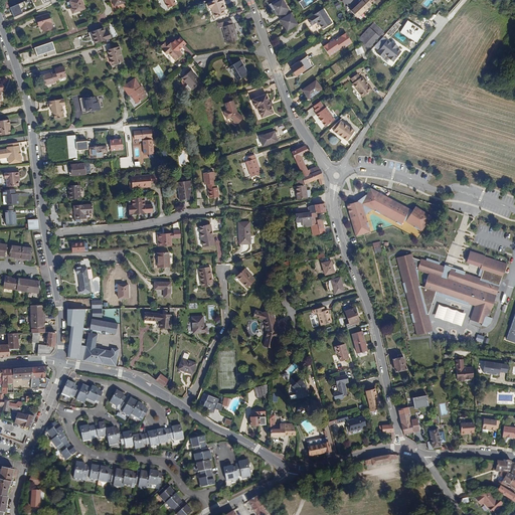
[(81,0),(73,0),(70,1),(72,7),(70,8),(72,13),(86,8),(81,0)]
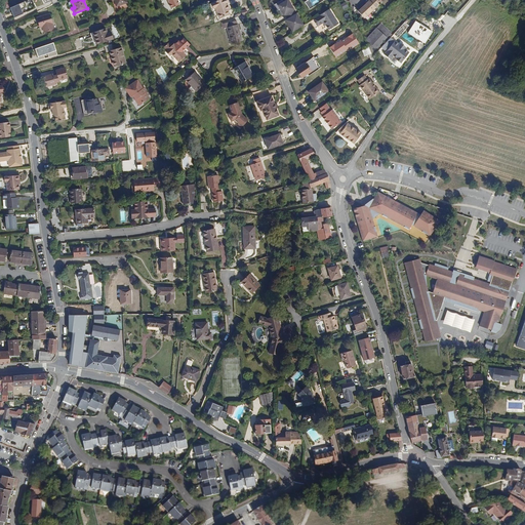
[(128,6),(125,0),(114,0),(117,6),(114,7),(116,11),(128,6)]
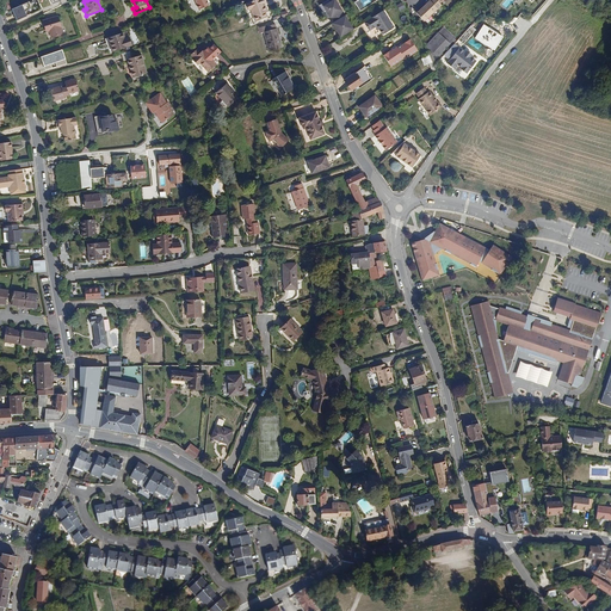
[(193,0),(198,11),(208,6),(205,0),(193,0)]
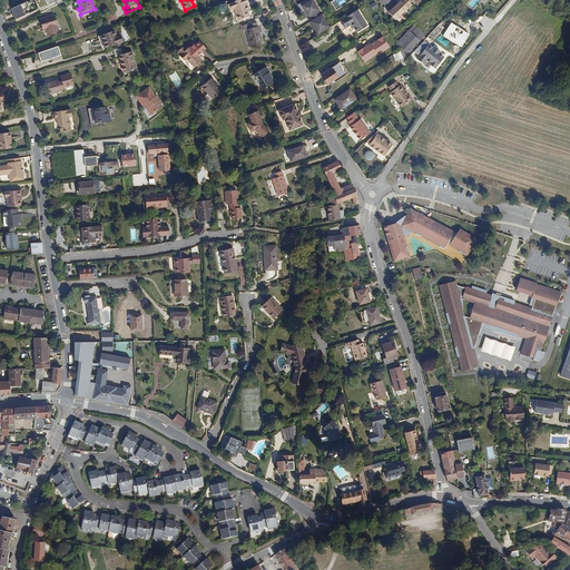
[(246,0),(238,0),(229,3),(233,9),(234,9),(238,20),(249,16),(247,11),(249,11),(247,3),(248,2),(246,0)]
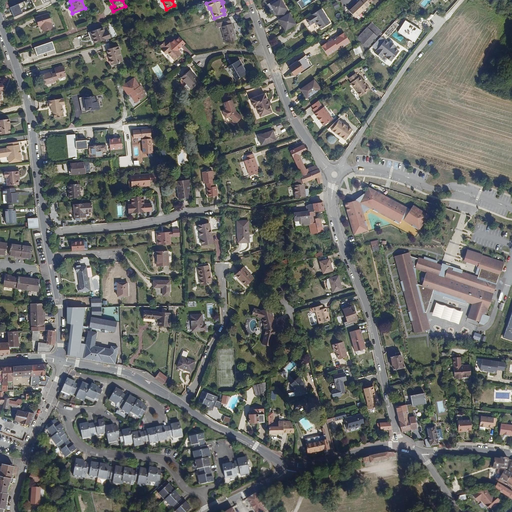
[(288,9),(282,0),(279,0),(271,5),(278,16),(288,9)]
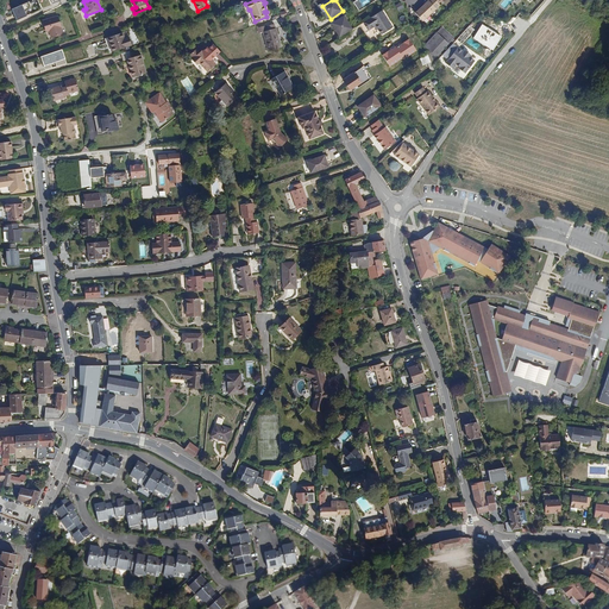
[(358,0),(355,2),(360,12),(377,0),(358,0)]
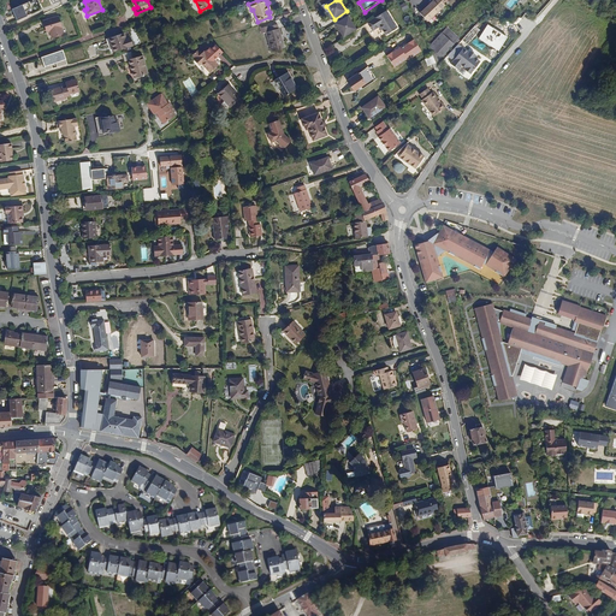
[(434,0),(421,13),(430,23),(444,10),(443,9),(436,1),(434,0)]
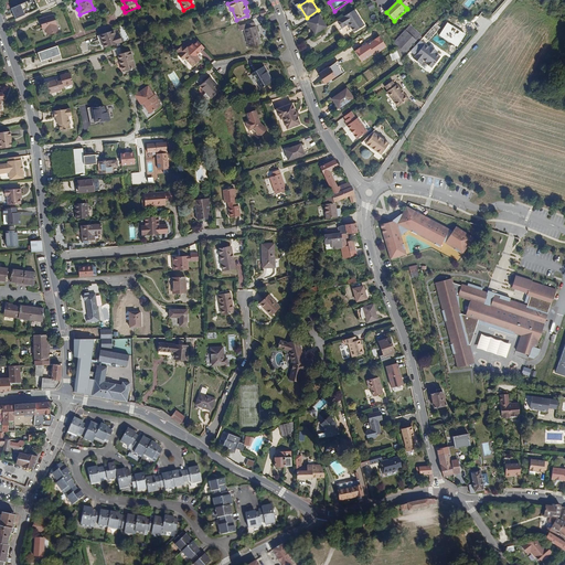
[(22,3),(11,8),(17,19),(25,16),(22,3)]
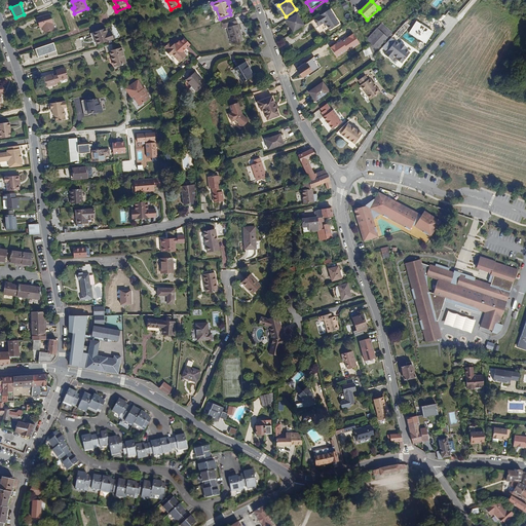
[(330,8),(313,20),(317,26),(324,22),(329,30),(339,23),(330,8)]
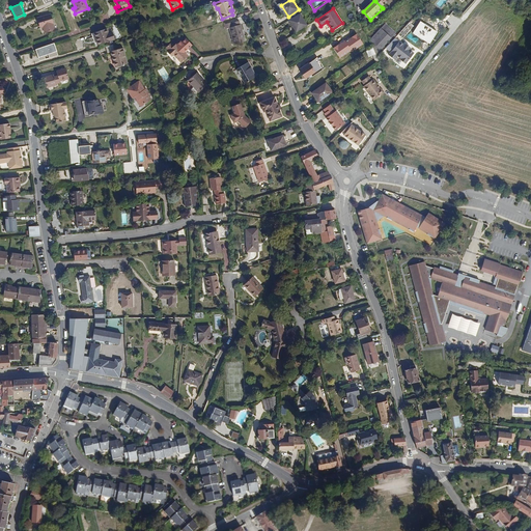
[(308,25),(301,14),(289,21),(298,32),(308,25)]
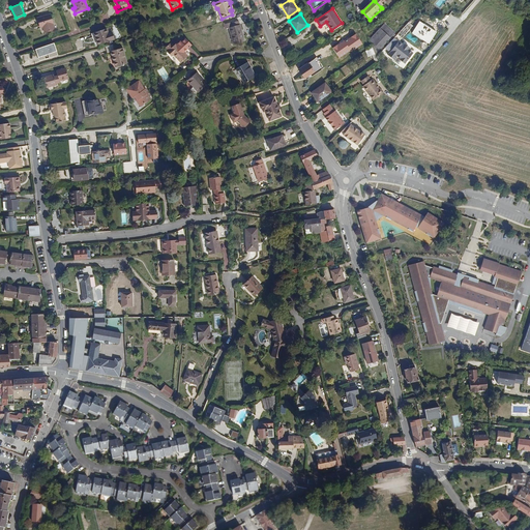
[(42,25),(43,28),(45,32),(54,29),(53,24),(53,23),(51,15),(37,19),(39,26),(42,25)]
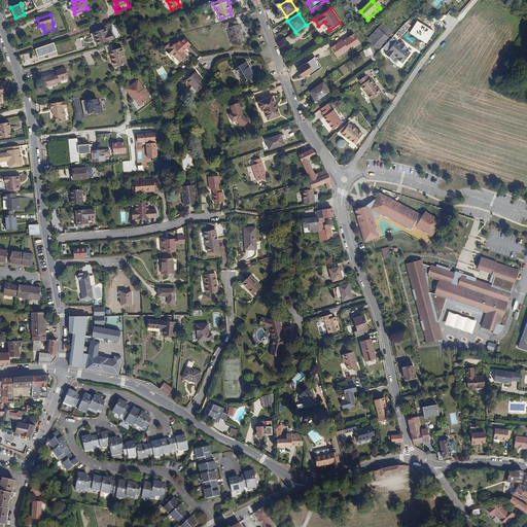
[(230,23),(224,24),(225,29),(227,28),(233,44),(243,41),(238,21),(230,23)]
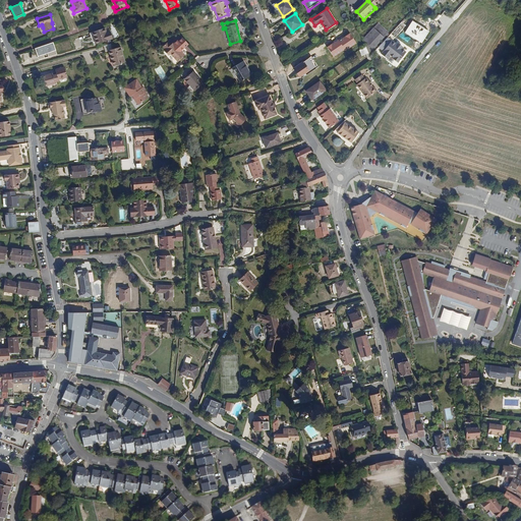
[(350,20),(323,39),(325,41),(342,29),(351,22),(350,20)]
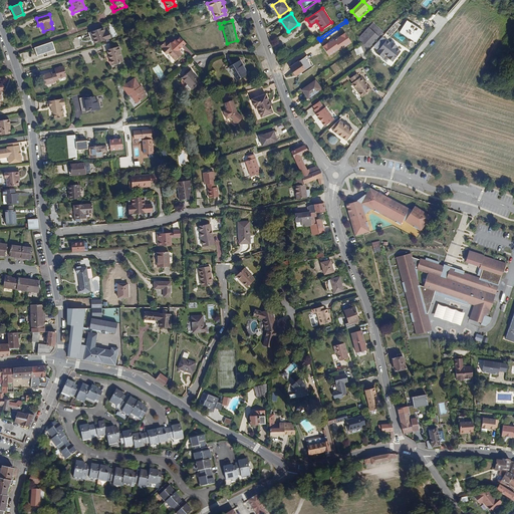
[(424,31),(407,21),(399,32),(416,43),(424,31)]
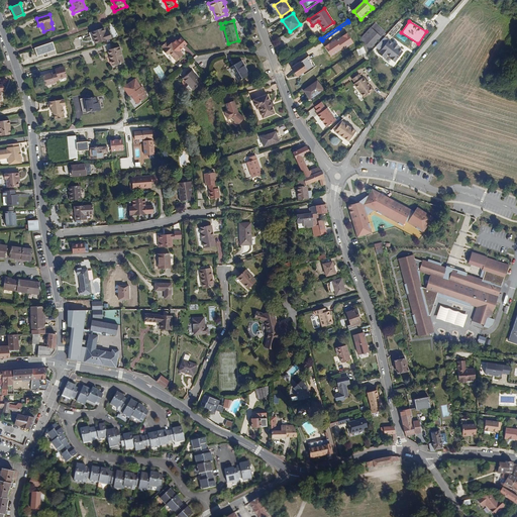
[(339,28),(322,40),(326,46),(352,28),(348,22),(339,28)]
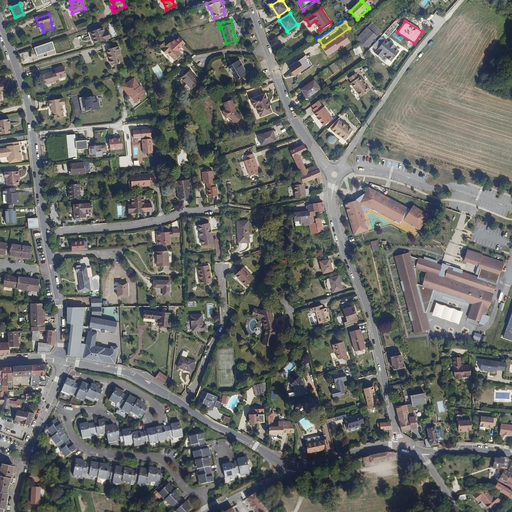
[(359,45),(362,52),(377,37),(377,36),(381,31),(372,22),(356,38),(361,43),(359,45)]
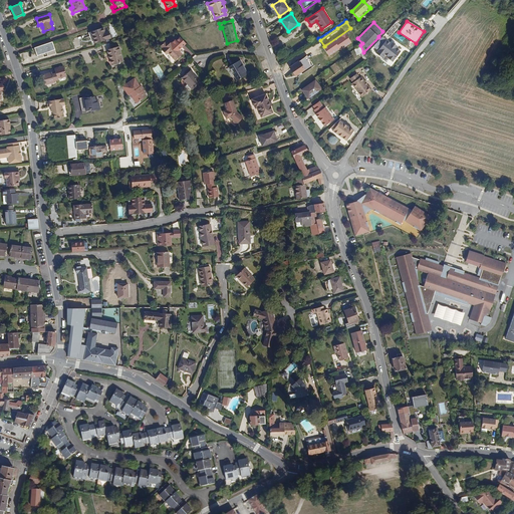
[(111,38),(109,31),(105,32),(103,28),(88,33),(92,45),(111,38)]
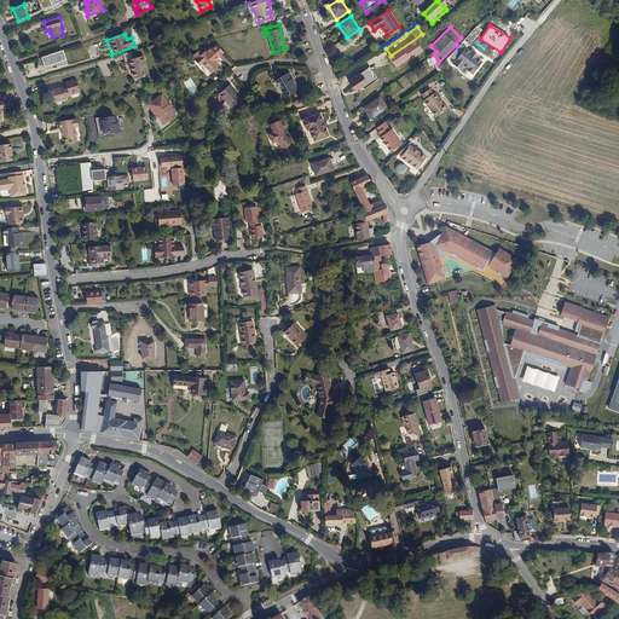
[(467,68),(473,73),(482,61),(476,56),(478,55),(472,50),(470,52),(464,47),(452,63),(460,69),(463,64),(467,67),(467,68)]
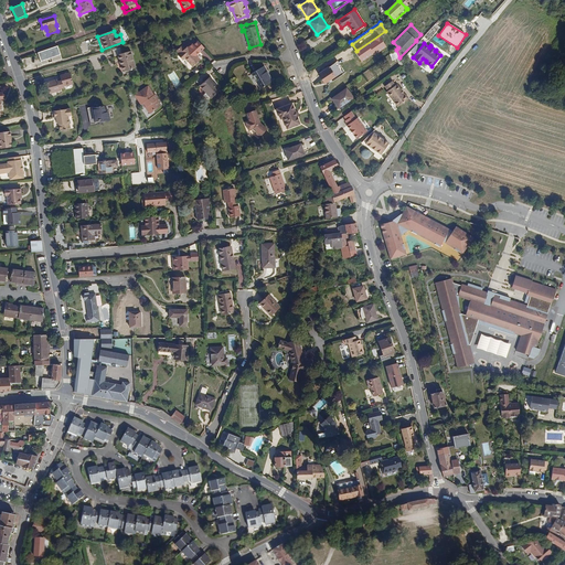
[(185,49),(182,45),(177,51),(179,54),(179,55),(182,60),(184,57),(192,66),(200,60),(188,46),(185,49)]
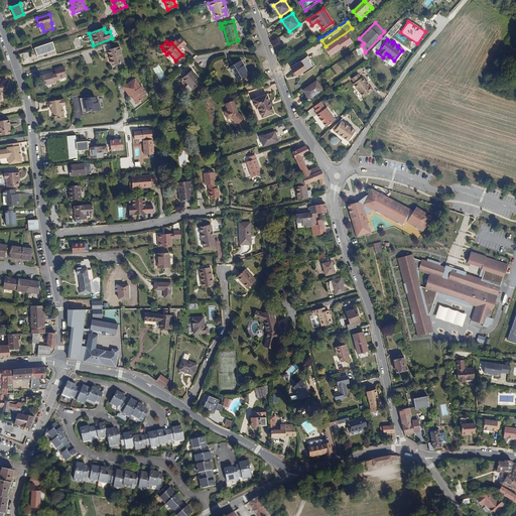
[(56,50),(53,42),(35,49),(38,56),(56,50)]
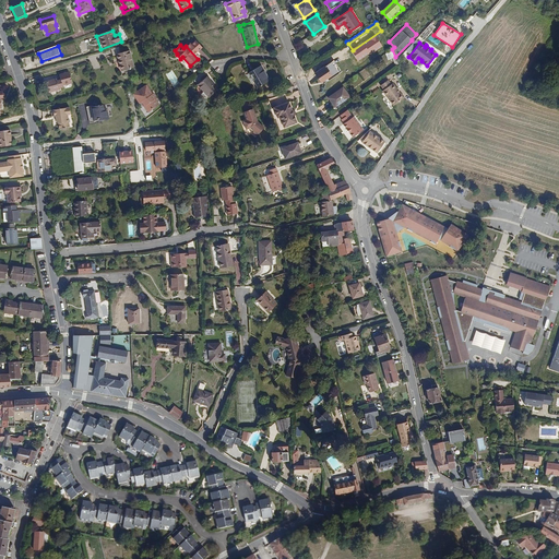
[(392,58),(396,68),(399,66),(397,61),(395,57),(392,49),(385,54),(388,60),(392,58)]
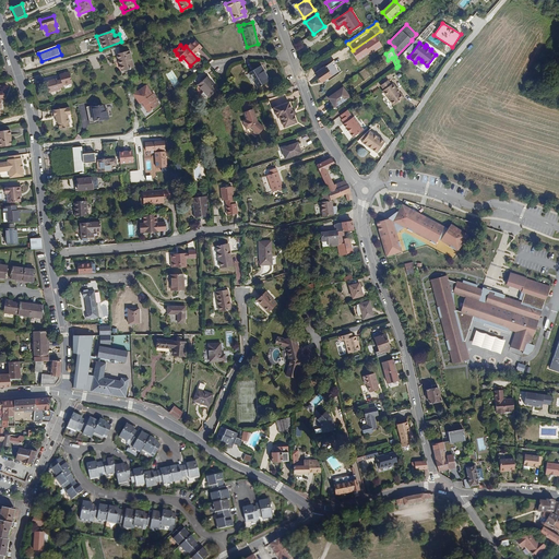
[(129,51),(119,54),(120,58),(118,59),(121,71),(133,67),(129,51)]
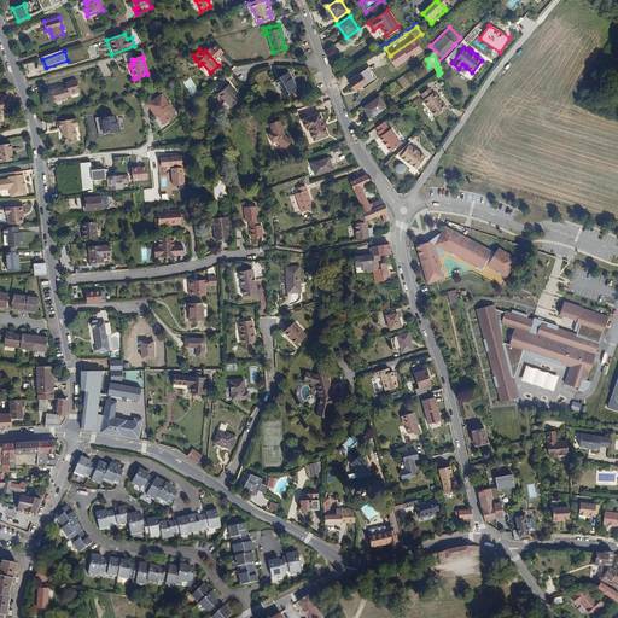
[(372,79),(367,70),(360,75),(359,74),(349,81),(355,92),(366,83),(366,82),(372,79)]
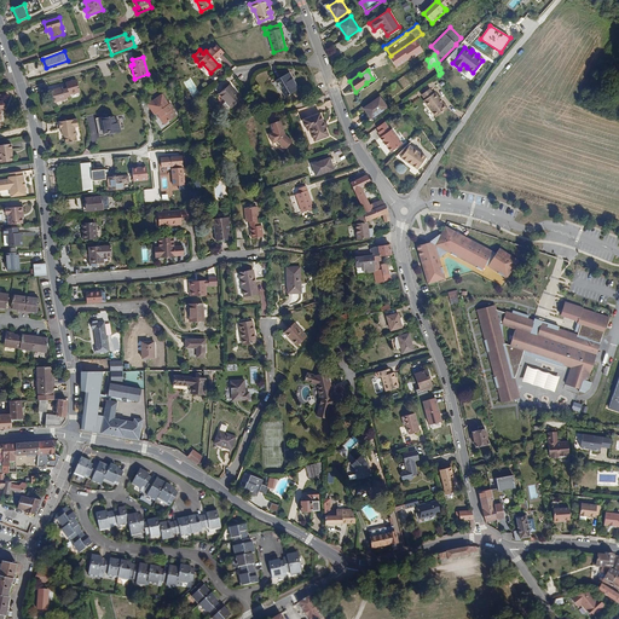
[(298,88),(289,73),(276,80),(285,96),(298,88)]
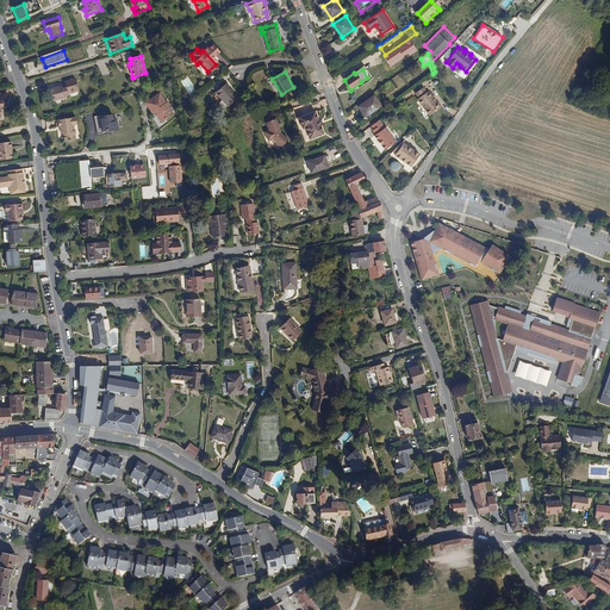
[(62,88),(62,86),(49,89),(53,101),(64,98),(64,95),(68,95),(68,93),(79,91),(75,79),(64,82),(67,87),(62,88)]
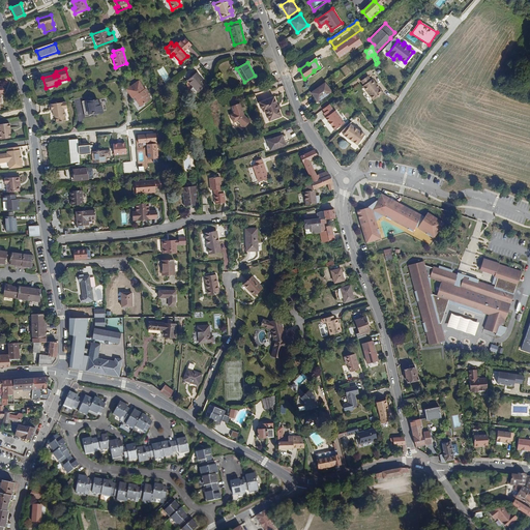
[(196,72),(187,80),(198,92),(207,85),(196,72)]
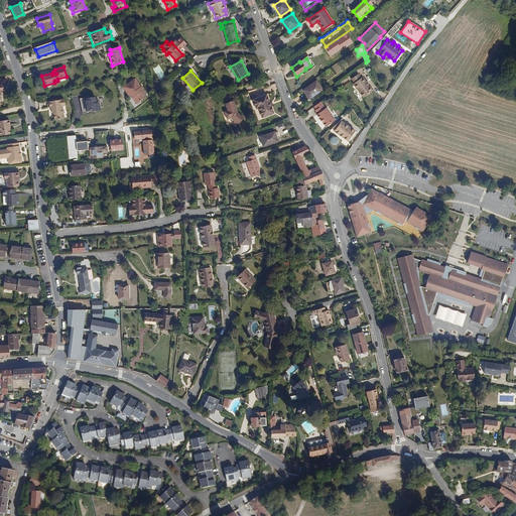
[(372,91),(369,86),(368,87),(365,83),(366,82),(362,77),(361,78),(358,74),(351,79),(355,83),(353,84),(363,98),(372,91)]
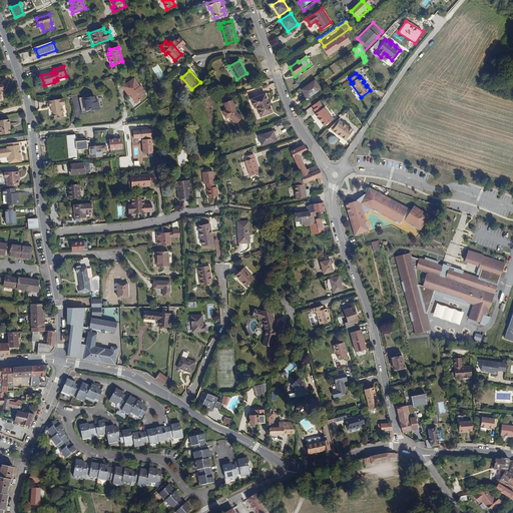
[(140,85),(134,77),(123,86),(128,94),(131,92),(134,96),(133,97),(137,102),(147,95),(143,90),(144,89),(141,85),(140,85)]
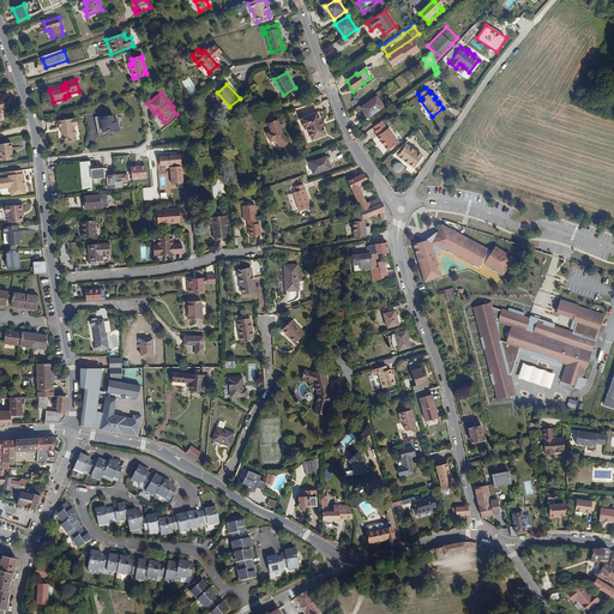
[(360,108),(368,118),(384,106),(377,96),(360,108)]
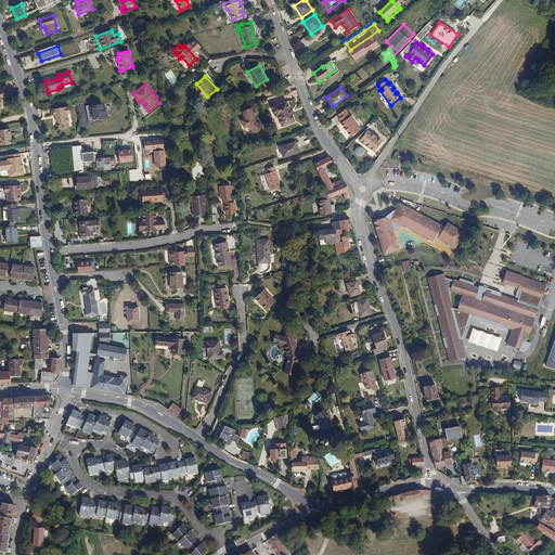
[(291,111),(288,103),(287,101),(272,106),(273,107),(276,116),(279,115),(283,126),(295,121),(293,115),(291,111)]
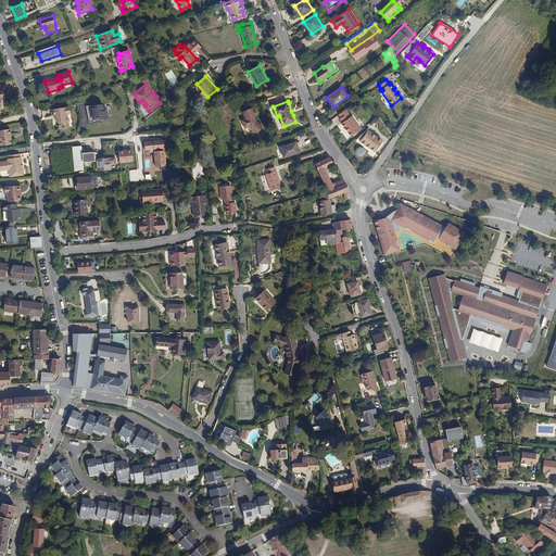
[(89,121),(98,118),(101,118),(101,119),(108,118),(106,109),(103,109),(102,104),(86,108),(89,121)]
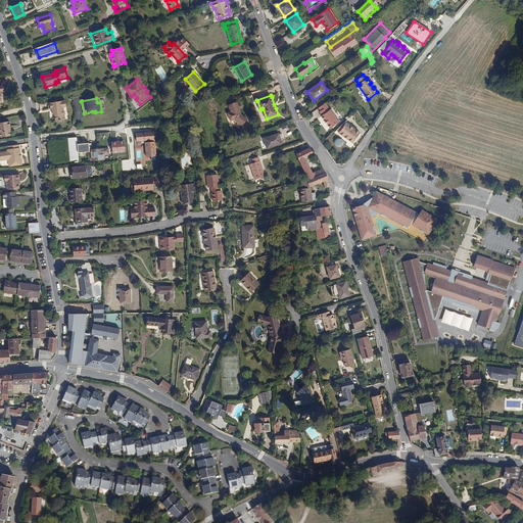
[(65,100),(50,103),(51,109),(53,109),(53,111),(53,114),(55,115),(56,121),(59,120),(59,121),(61,121),(61,120),(65,120),(64,110),(63,110),(63,107),(66,107),(65,100)]
